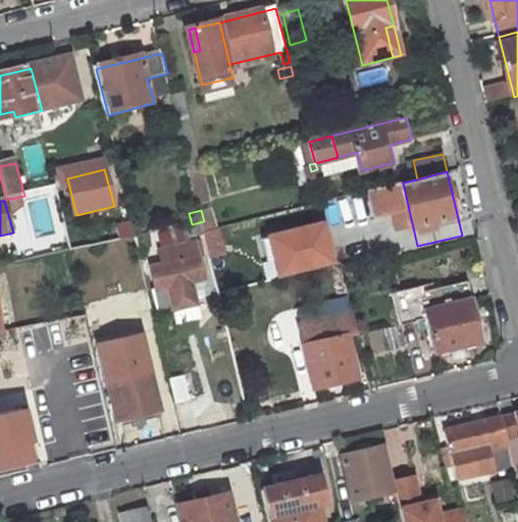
[(190,224),(193,236),(207,232),(204,221),(192,224),(190,224)]
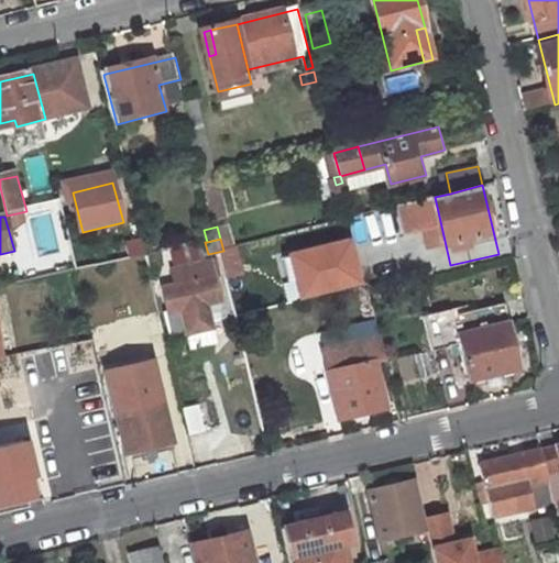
[(145,240),(74,257),(77,273),(146,253),(149,253),(145,240)]
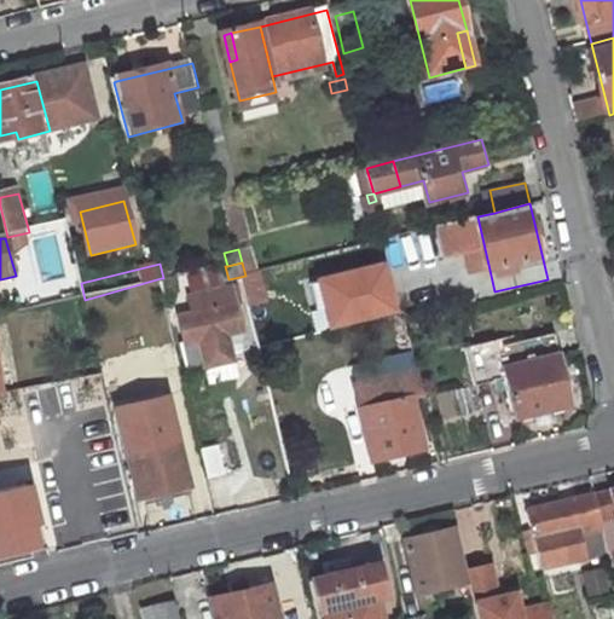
[(164,293),(179,289),(174,276),(163,278),(161,278),(164,293)]
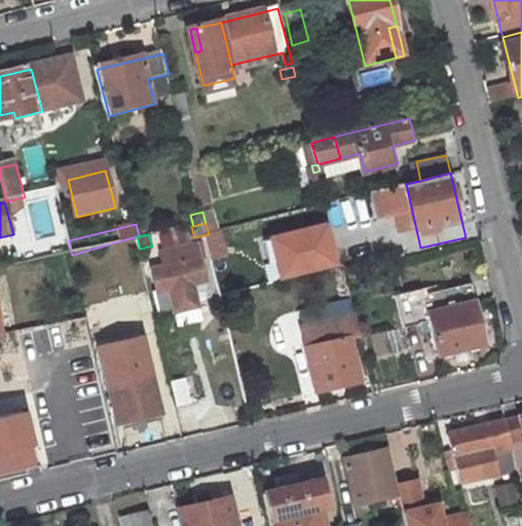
[(406,251),(420,248),(418,238),(404,241),(406,251)]
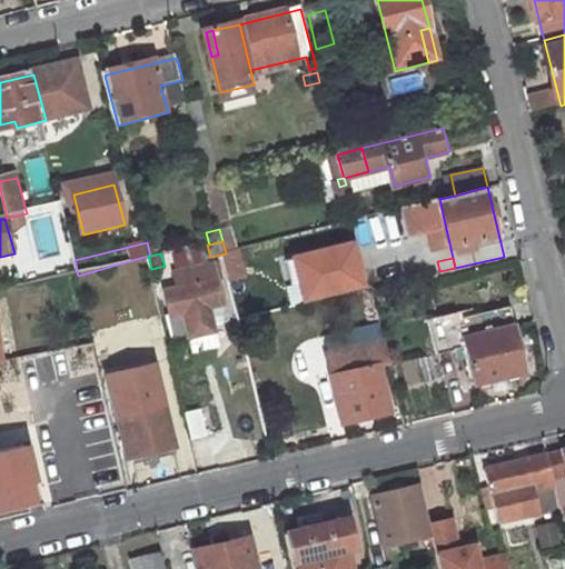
[(216,267),(176,276),(180,291),(166,295),(171,319),(186,316),(191,340),(216,336),(210,311),(226,308),(216,267)]
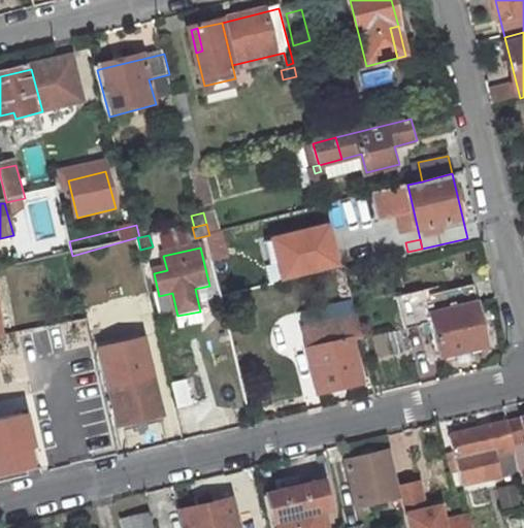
[(290,257),(274,261),(277,274),(293,270),(290,257)]
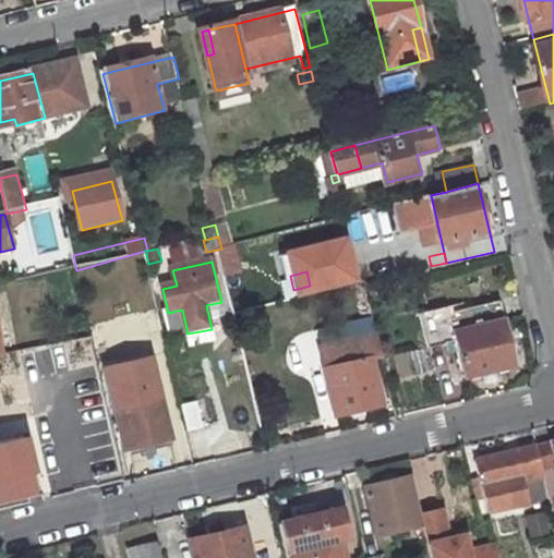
[(518,365),(502,299),(449,312),(450,315),(444,317),(453,352),(459,351),(466,377),(518,365)]
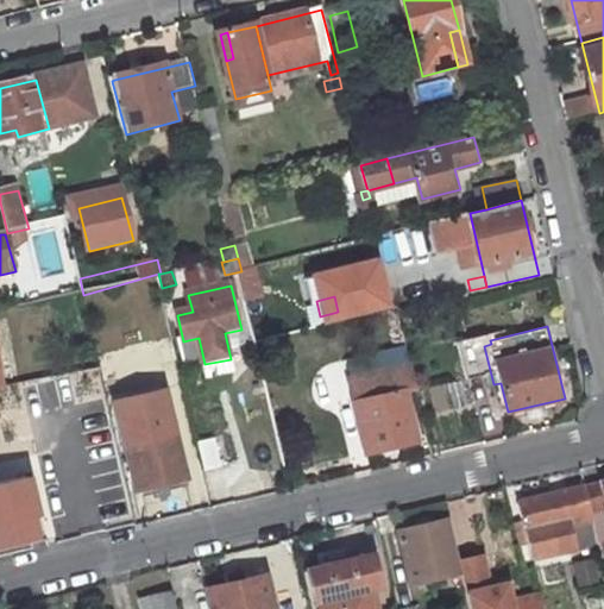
[(484,346),(450,353),(459,394),(494,384),(484,346)]
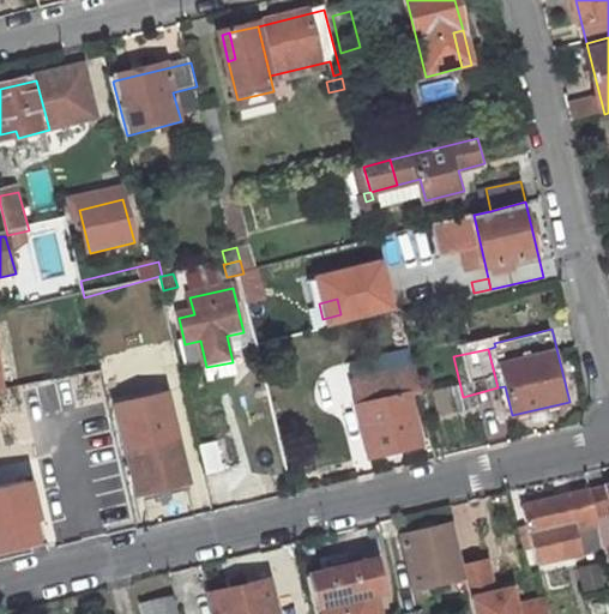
[(420,367),(357,381),(375,458),(426,446),(414,397),(427,393),(420,367)]
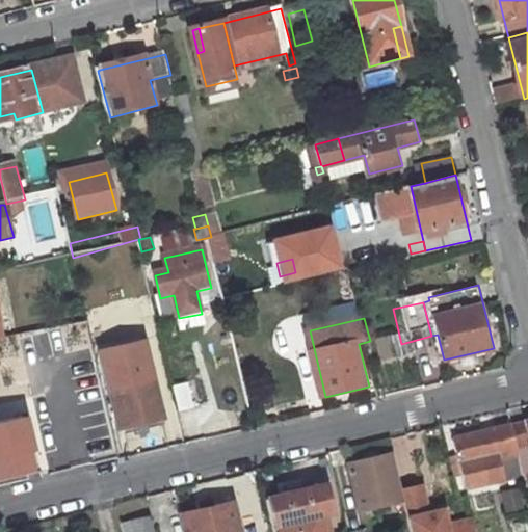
[(154,330),(105,342),(127,431),(176,420),(154,330)]
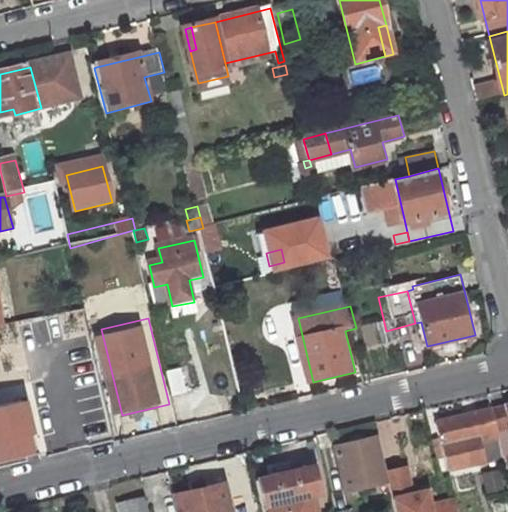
[(0,453),(38,445),(25,388),(0,393),(0,453)]
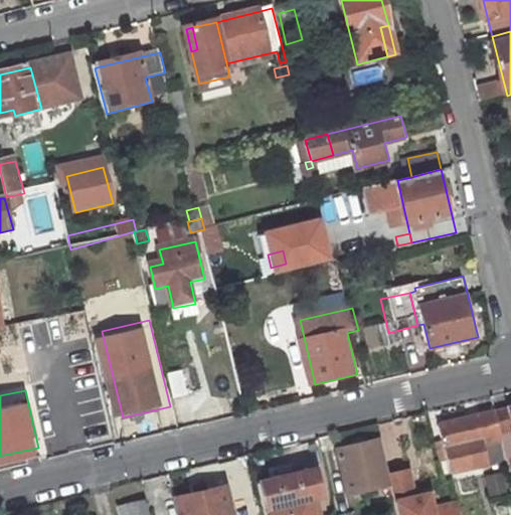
[(510,407),(497,411),(502,432),(508,458),(510,457),(510,407)]
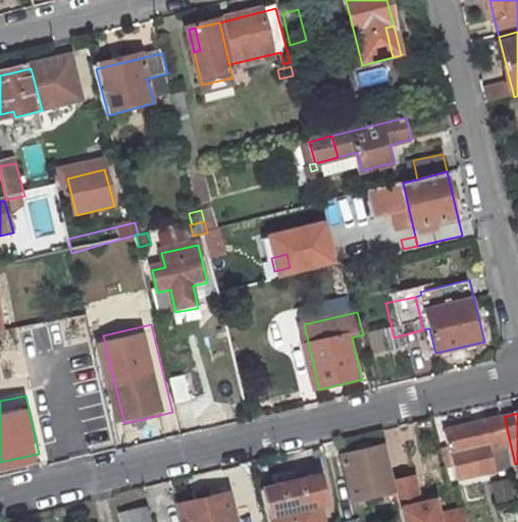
[(453,462),(457,477),(494,468),(486,444),(509,437),(504,417),(446,430),(450,448),(453,462)]
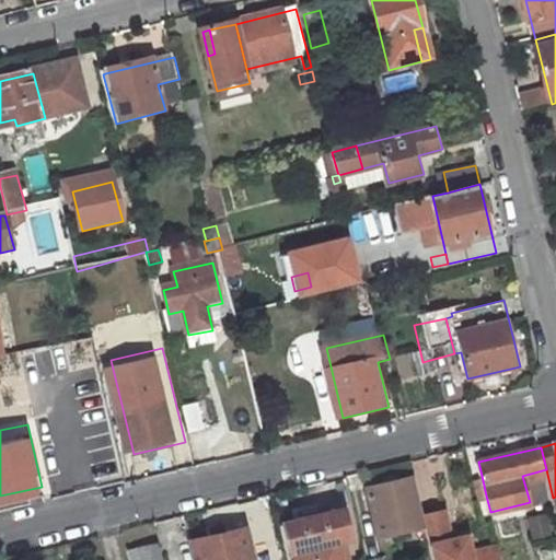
[(522,476),(530,502),(553,498),(546,469),(522,476)]
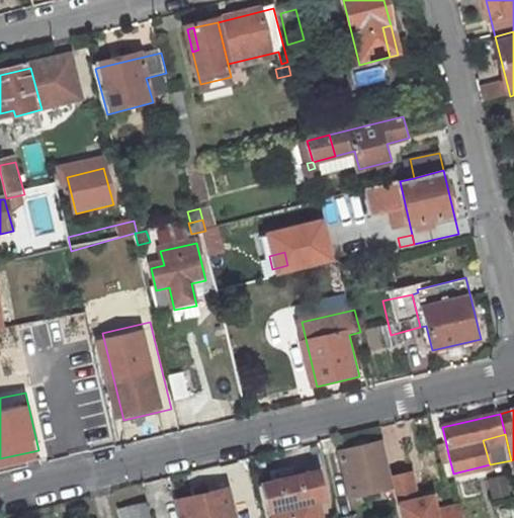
[(383,443),(342,452),(352,497),(395,487),(392,477),(383,443)]
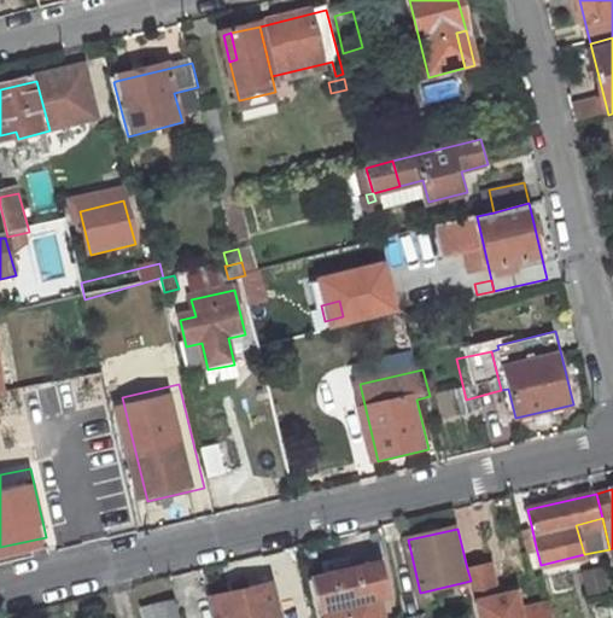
[(532,530),(521,532),(526,549),(536,547),(532,530)]
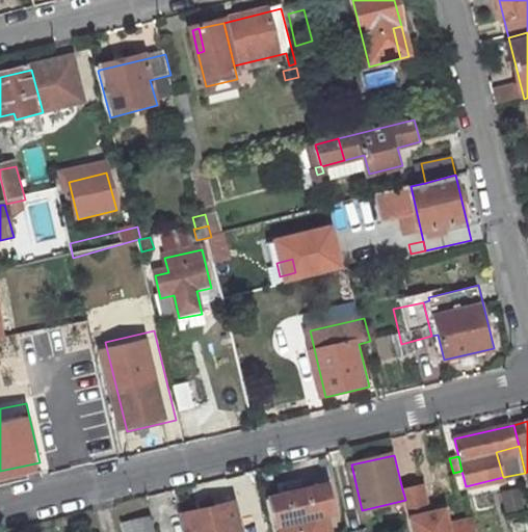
[(413,531),(477,531),(474,517),(451,524),(446,508),(432,512),(425,484),(402,489),(405,500),(413,531)]
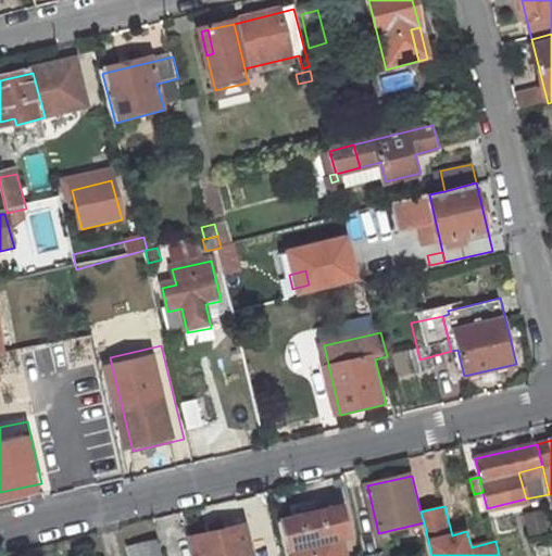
[(348,538),(340,508),(279,522),(286,555),(301,555),(300,548),(348,538)]
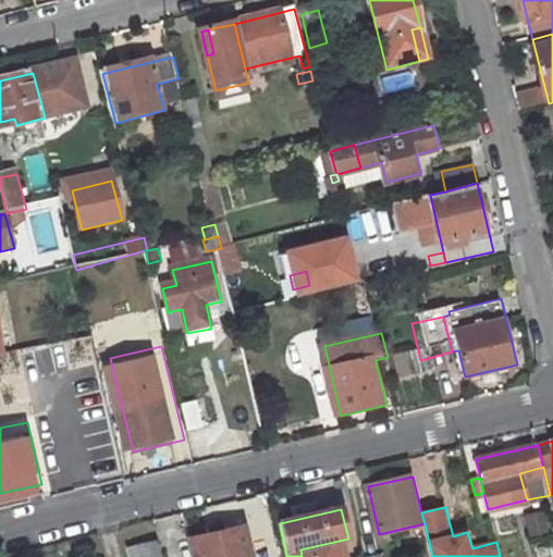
[(197,556),(252,556),(245,527),(193,539),(197,556)]
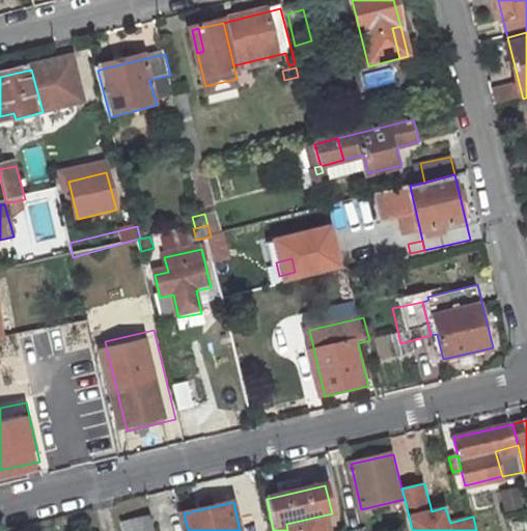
[(156,530),(153,519),(120,528),(121,530),(156,530)]
